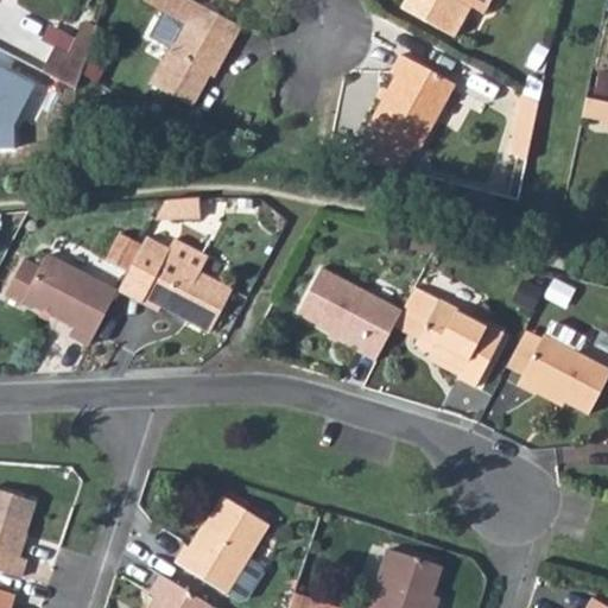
[(228,57),(247,21),(242,18),(206,0),(156,0),(188,17),(154,78),(198,101),(215,69),(223,55),(228,57)]
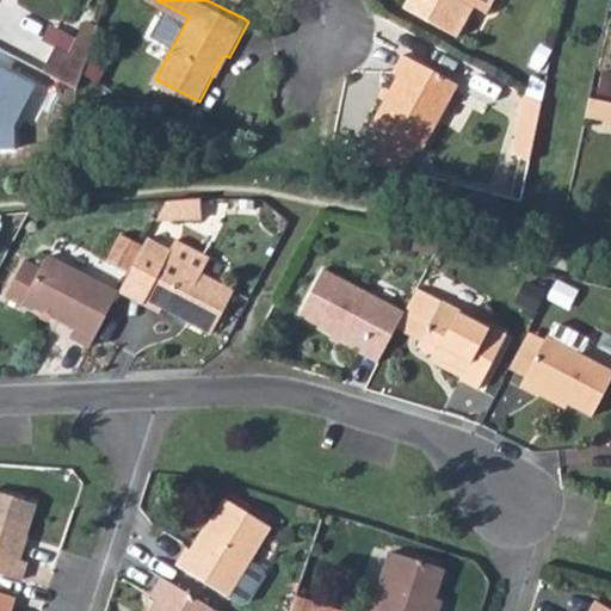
[(400,0),(401,0),(454,29),(468,0),(400,0)]
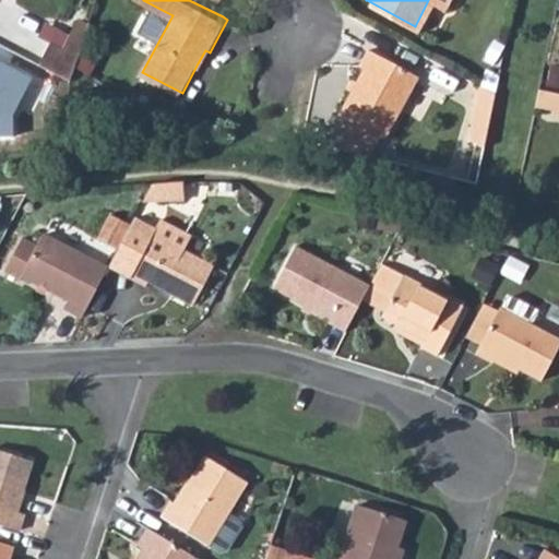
[(59,26),(47,51),(79,67),(80,64),(97,7),(85,1),(71,32),(59,26)]
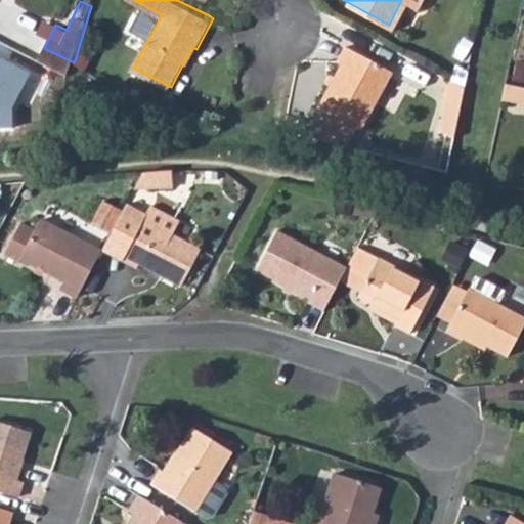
[(340,58),(318,100),(360,123),(390,66),(343,40),(335,55),(340,58)]
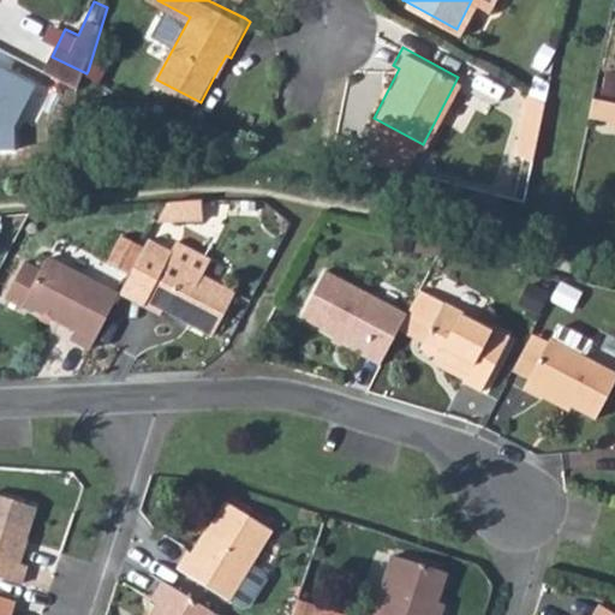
[(222,72),(231,58),(226,55),(218,70),(222,72)]
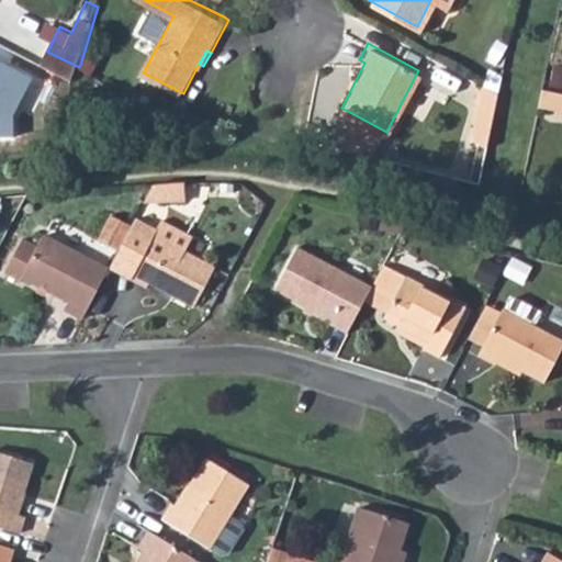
[(483,80),(472,133),(487,142),(497,87),(483,80)]
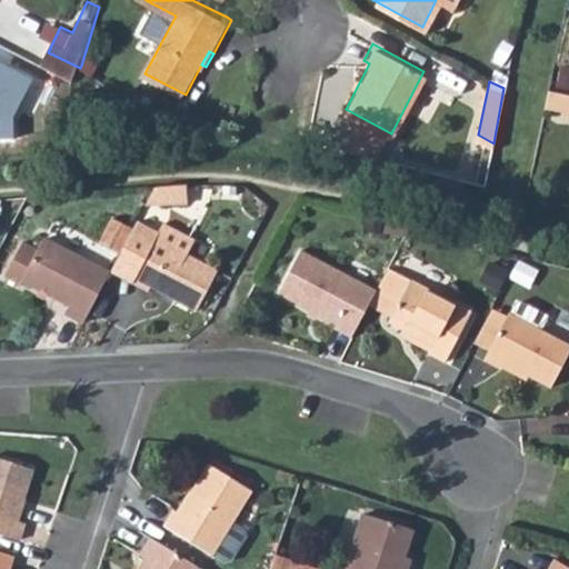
[(568,87),(548,83),(546,101),(568,106),(568,87)]
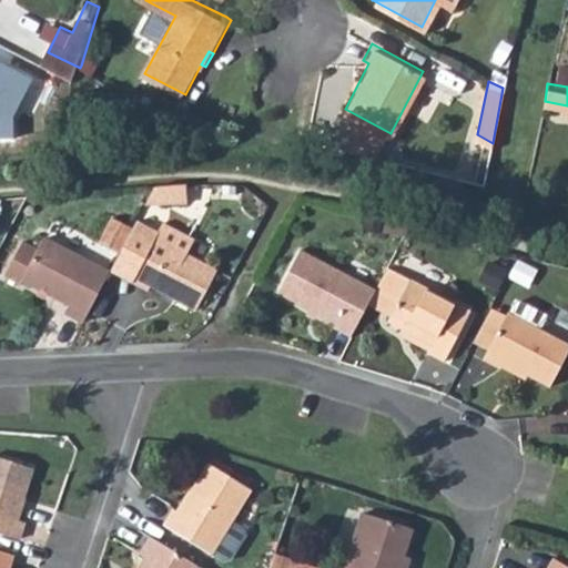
[(156,184),(145,205),(188,203),(188,183),(156,184)]
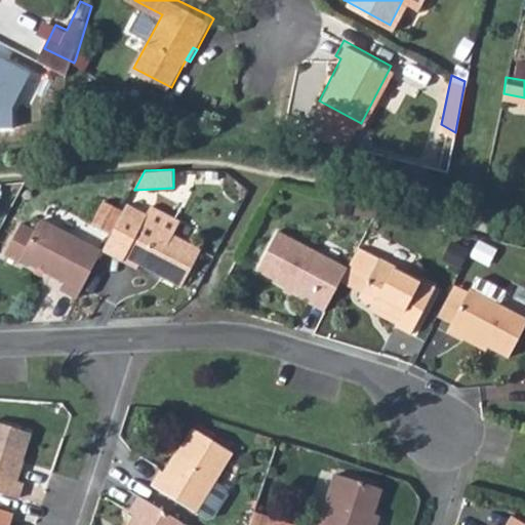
[(124,209),(107,199),(94,221),(113,232),(124,209)]
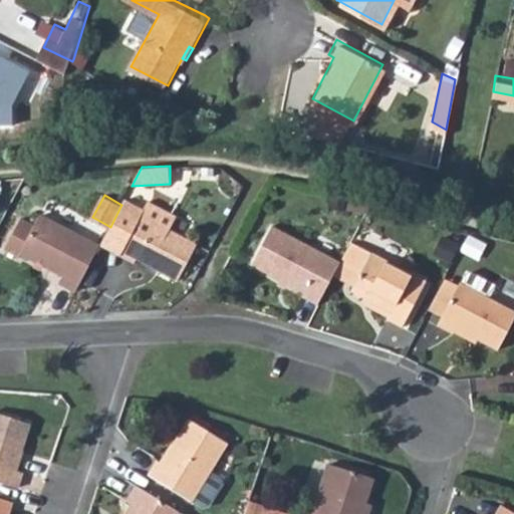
[(134,204),(124,200),(121,205),(110,227),(101,243),(121,254),(127,241),(117,236),(134,204)]
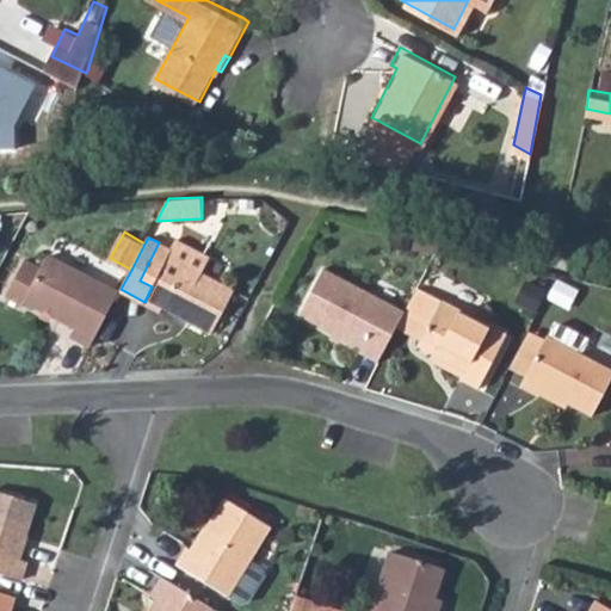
[(144,302),(161,312),(165,308),(213,333),(234,290),(202,273),(210,257),(176,239),(171,248),(159,242),(140,281),(152,287),(144,302)]
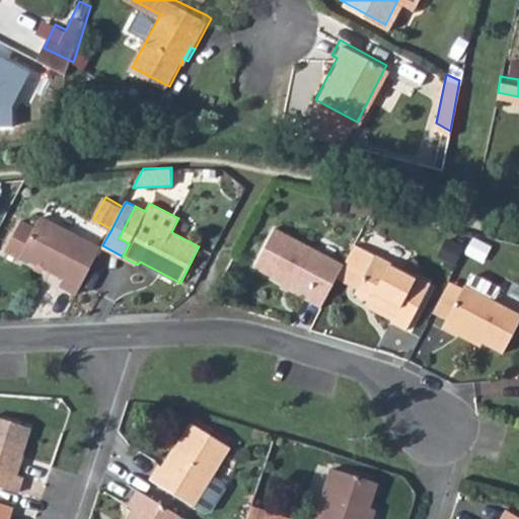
[(73,301),(102,247),(42,215),(36,226),(31,235),(17,227),(1,260),(16,267),(18,263),(61,285),(57,292),(73,301)]
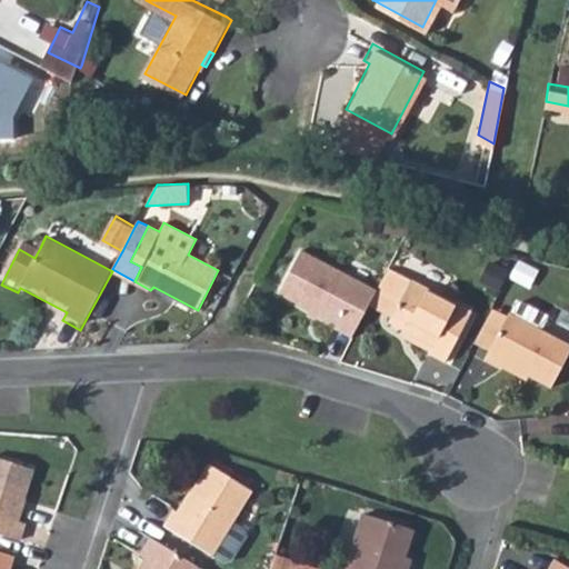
[(19,249),(35,258),(40,248),(25,240),(19,249)]
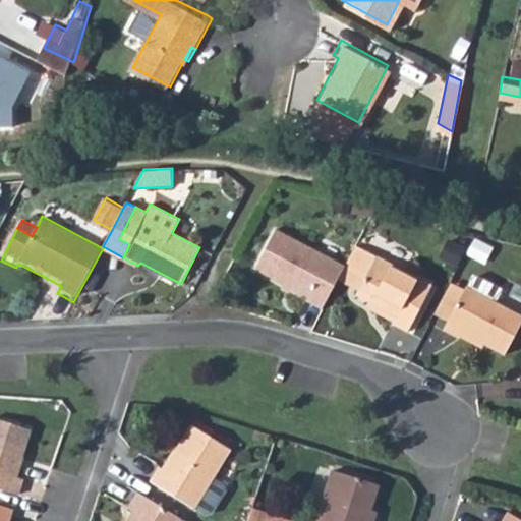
[(308,301),(324,309),(340,280),(346,266),(279,230),(257,269),(310,298),(308,301)]
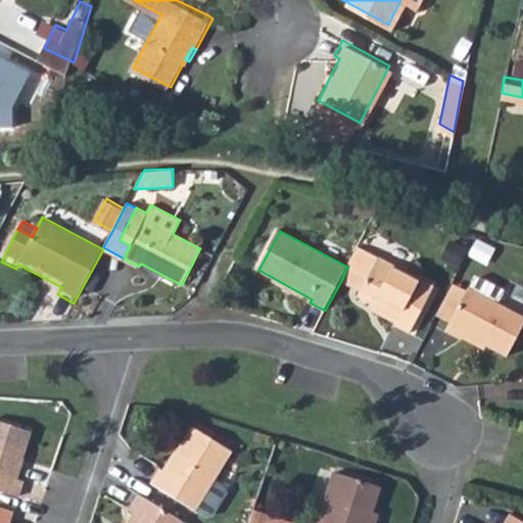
[(359,246),(349,265),(370,275),(361,291),(359,297),(400,318),(397,326),(411,333),(434,286),(359,246)]
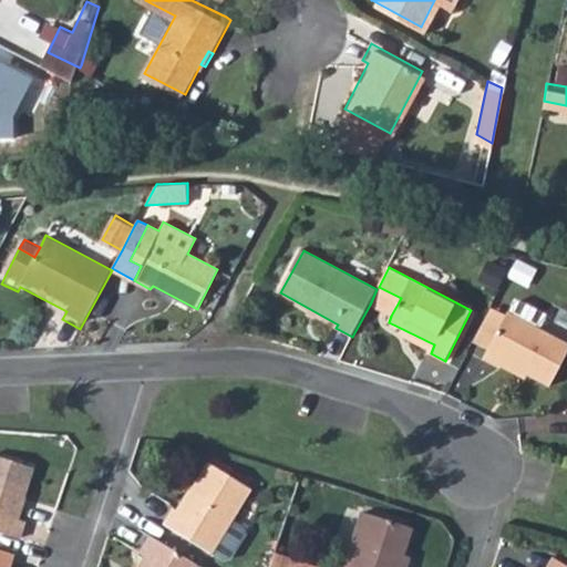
[(377,289),(370,305),(391,316),(401,298),(379,287),(377,289)]
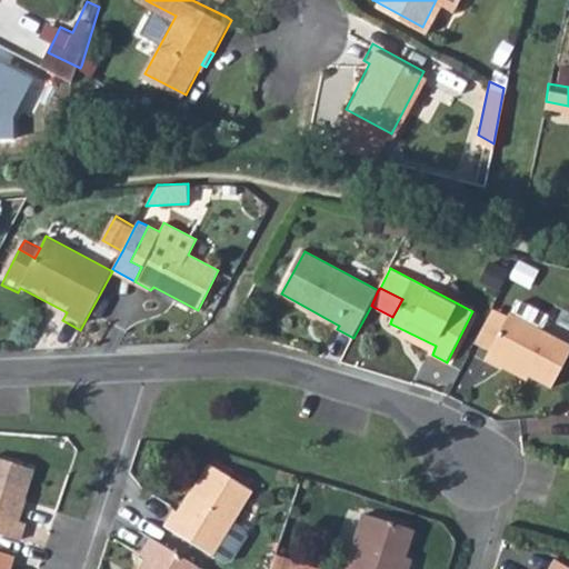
[(568,345),(543,332),(551,318),(523,303),(518,305),(512,316),(510,315),(509,319),(491,352),(486,363),(502,371),(507,365),(552,390),(568,356),(568,345)]
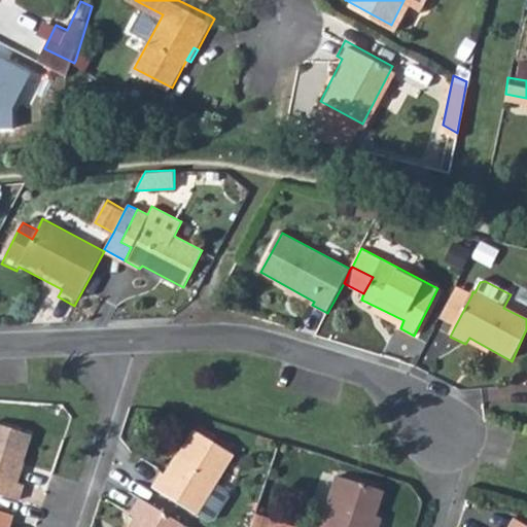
[(458,288),(441,320),(455,326),(471,295),(458,288)]
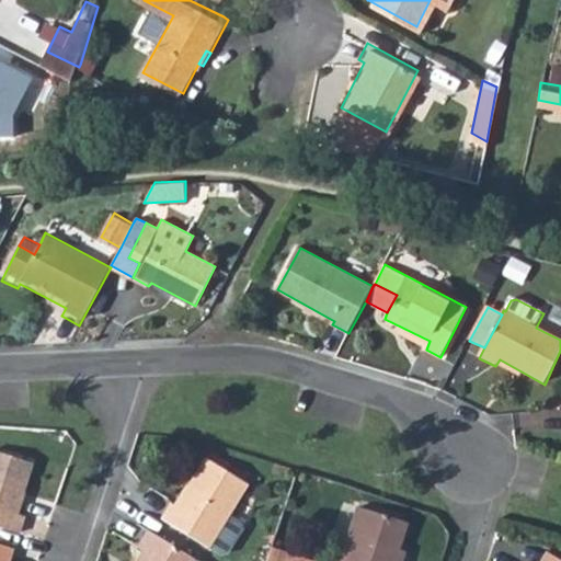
[(0,526),(20,534),(25,516),(19,514),(34,467),(0,455),(0,526)]
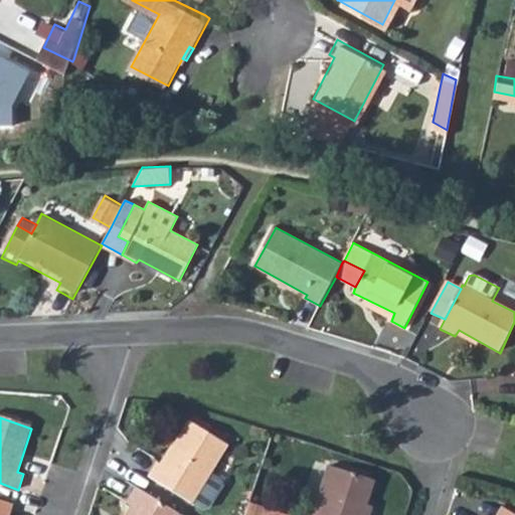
[(159,463),(150,478),(192,504),(192,502),(204,510),(209,509),(223,487),(221,482),(210,475),(228,446),(192,421),(164,466),(159,463)]
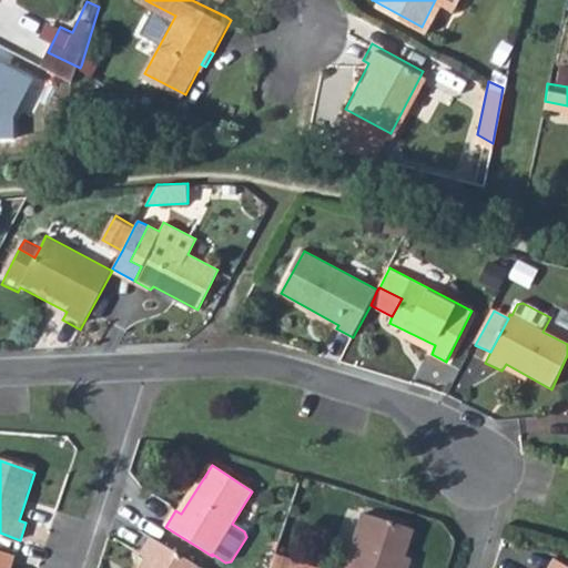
[(369,516),(352,567),(414,567),(417,561),(411,560),(418,531),(369,516)]
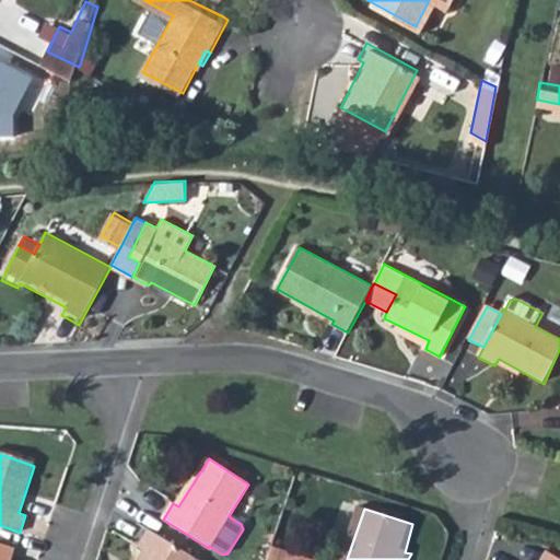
[(196,559),(150,531),(139,547),(146,550),(138,559),(196,559)]
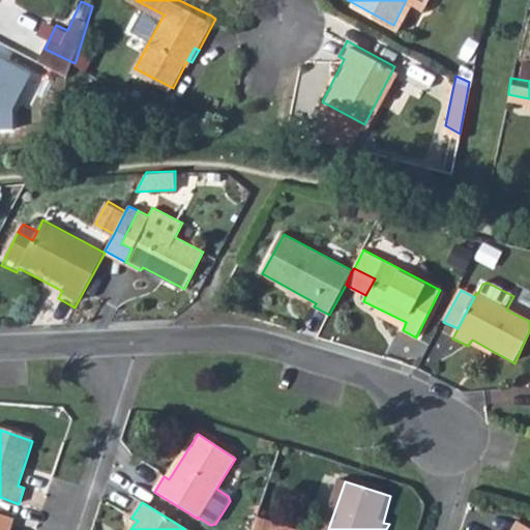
[(0,512),(0,529),(9,529),(15,518),(0,512)]
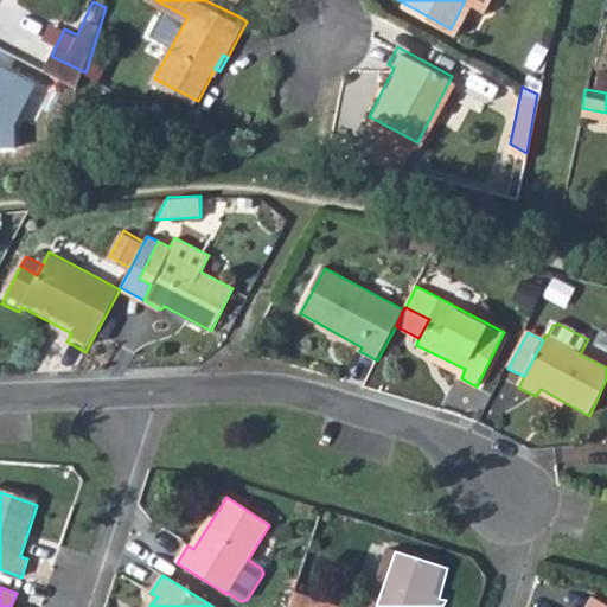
[(334,606),(295,594),(291,606),(334,606)]
